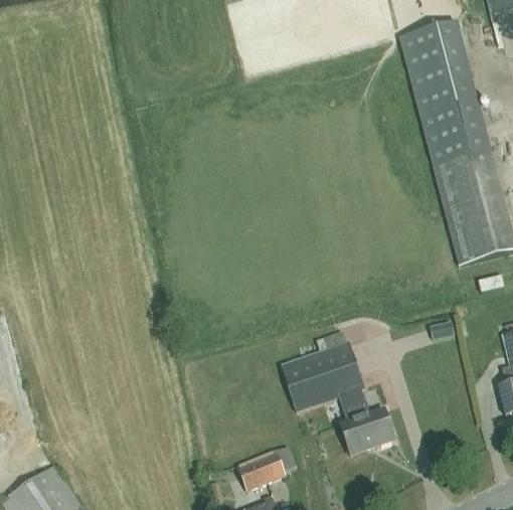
[(512,248),(455,22),(399,37),(459,268),(512,252),(512,248)]
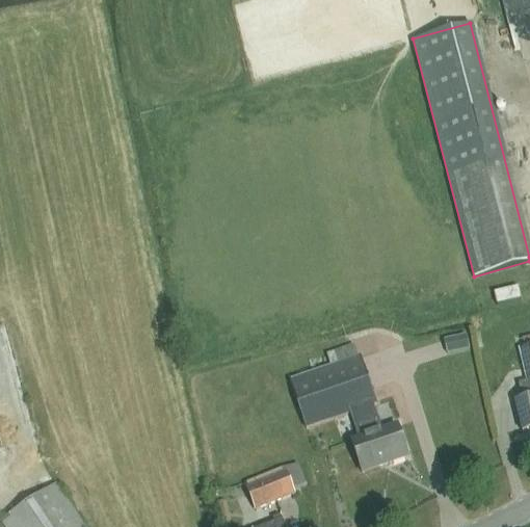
[(441,337),(445,351),(467,346),(464,333),(441,337)]
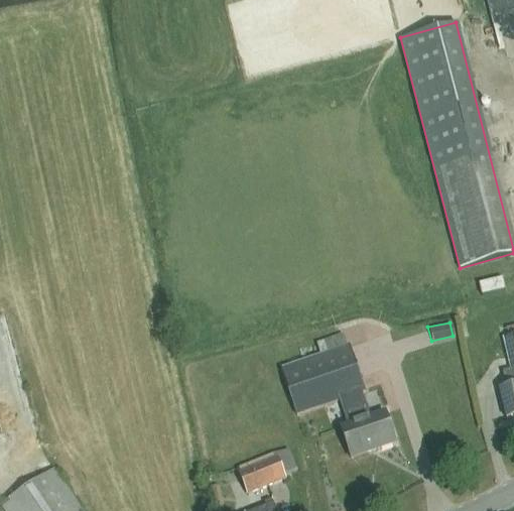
[(314,341),(318,353),(346,344),(342,332),(314,341)]
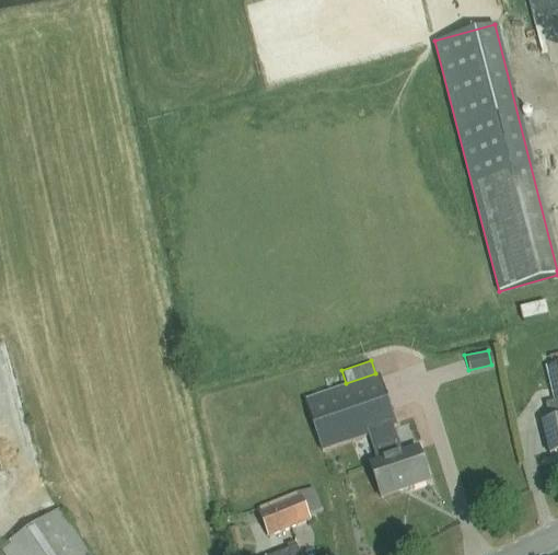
[(557,361),(545,365),(553,396),(557,395),(557,361)]
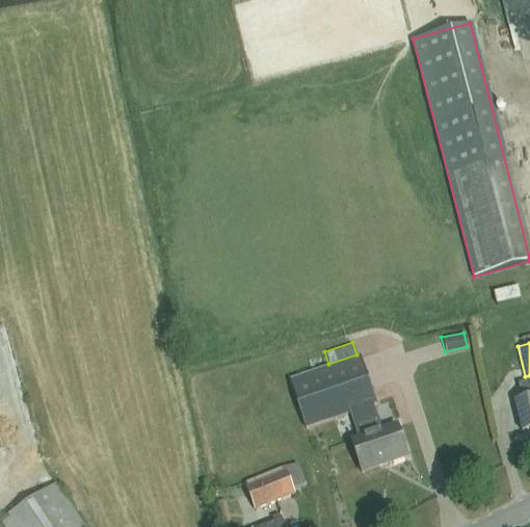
[(387,460),(405,454),(395,423),(379,428),(371,402),(374,401),(359,353),(288,377),(305,424),(348,410),(358,436),(349,439),(361,470),(362,469),(361,468),(386,458),(387,460)]
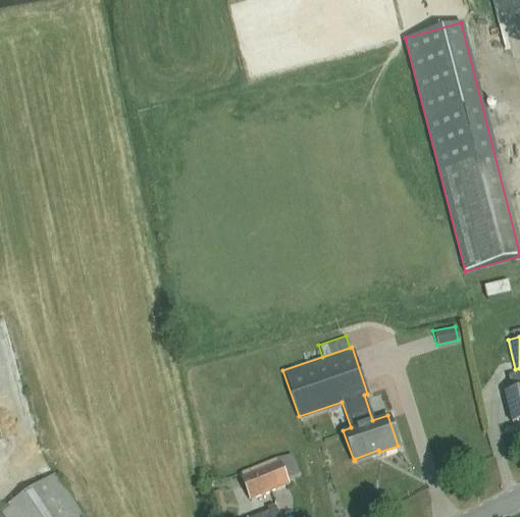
[(515,390),(504,393),(511,421),(519,418),(519,371),(511,374),(515,390)]
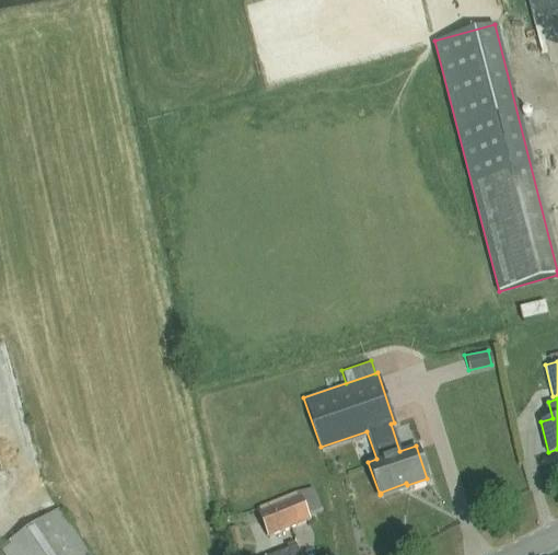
[(257,511),(267,535),(310,518),(300,494),(297,495),(294,489),(257,505),(259,510),(257,511)]
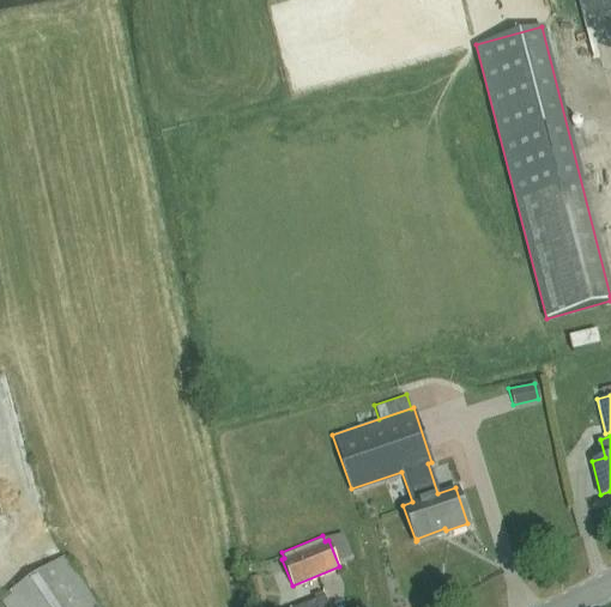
[(0,595),(7,606),(100,606),(62,550),(0,595)]
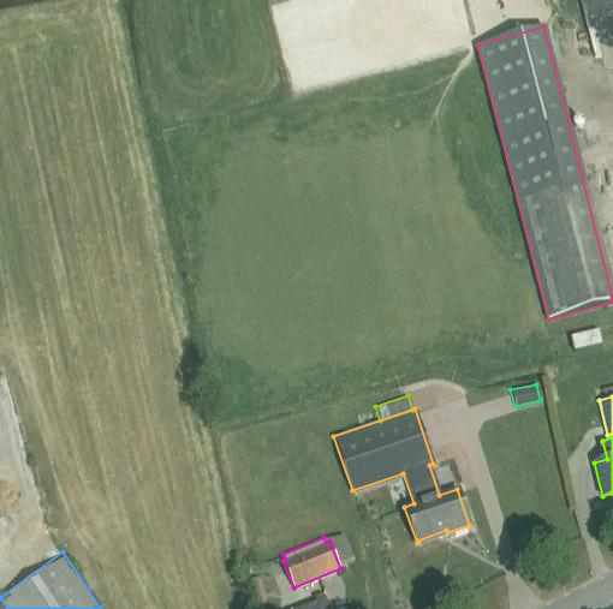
[(266,608),(260,577),(250,578),(256,608),(266,608)]
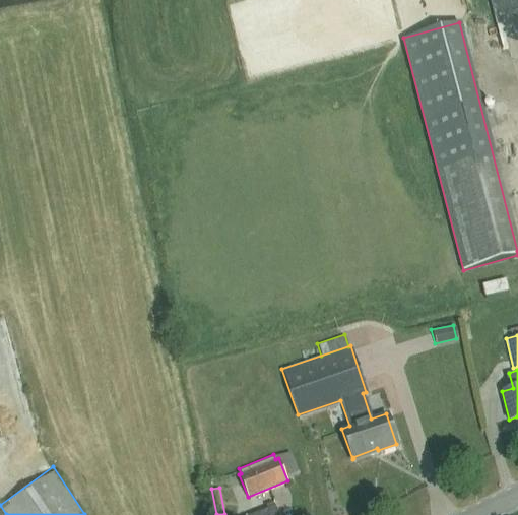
[(277,514),(273,505),(249,514),(277,514)]
